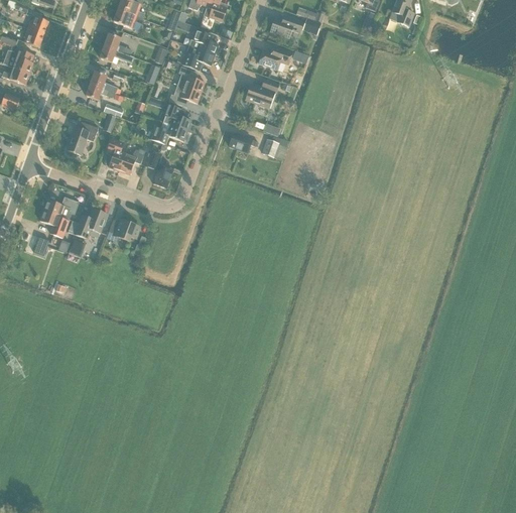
[(120,0),(118,8),(143,17),(145,12),(131,7),(134,0),(120,0)]
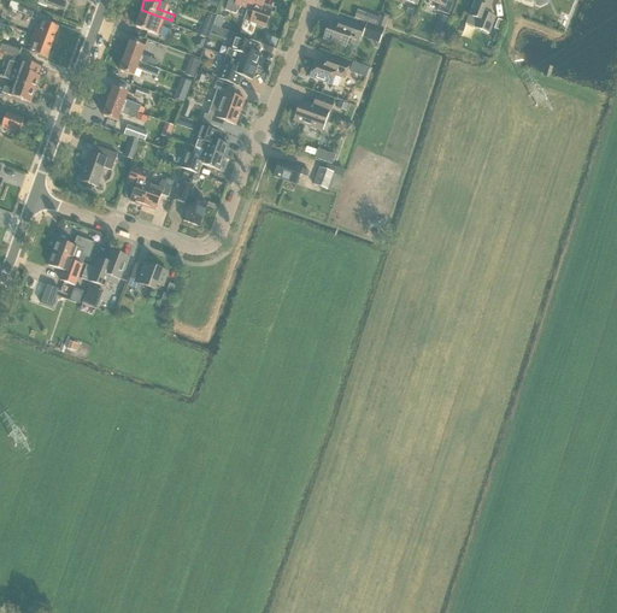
[(184,1),(181,0),(166,0),(165,5),(181,11),(184,1)]
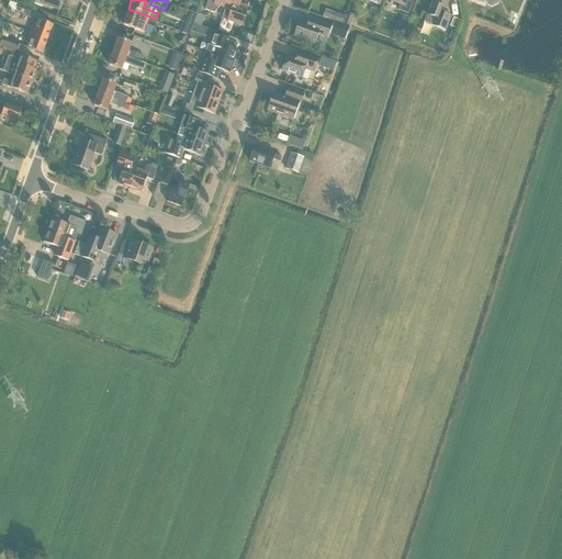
[(218,3),(225,6),(226,0),(206,0),(204,7),(214,10),(218,3)]
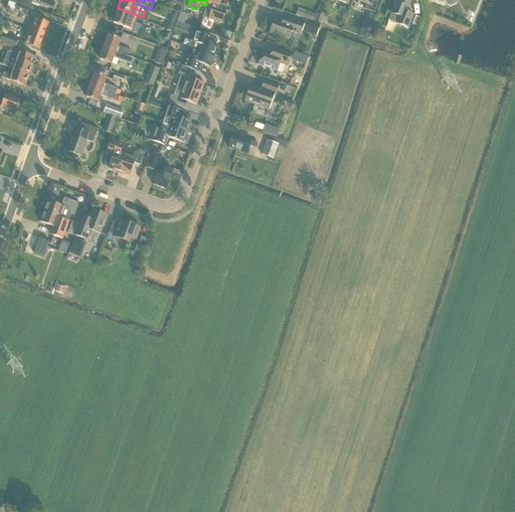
[(207,0),(206,5),(203,13),(221,20),(226,7),(218,4),(219,0),(207,0)]
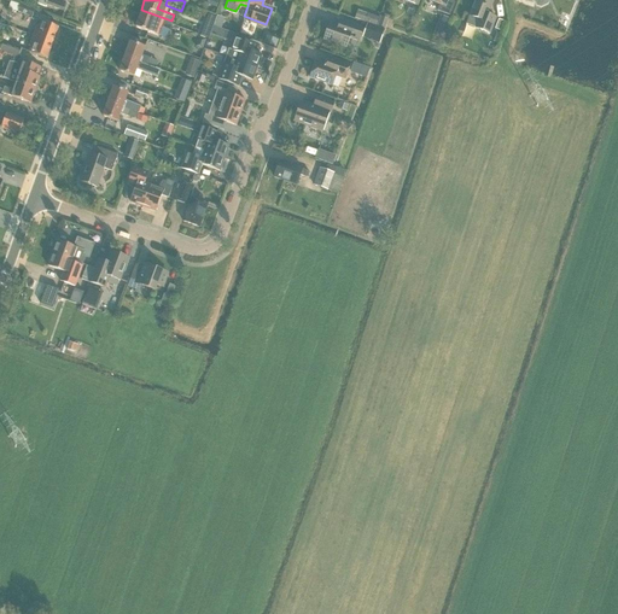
[(450,12),(455,0),(436,0),(439,1),(437,7),(450,12)]
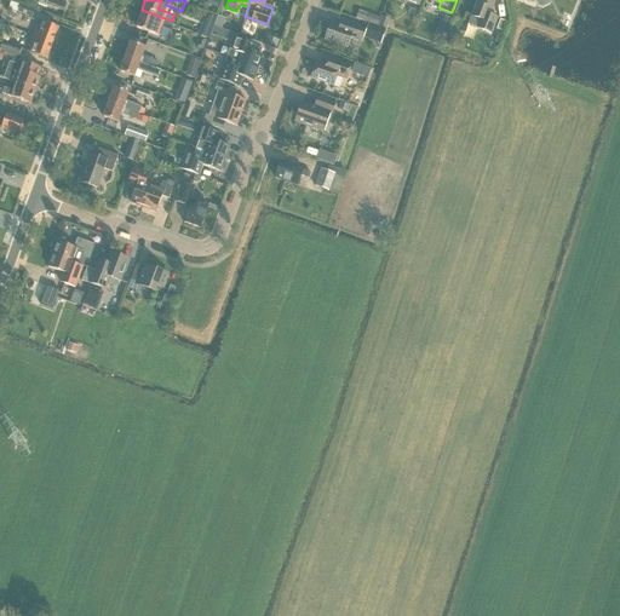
[(492,30),(498,15),(489,11),(494,0),(475,0),(470,12),(480,16),(477,24),(492,30)]
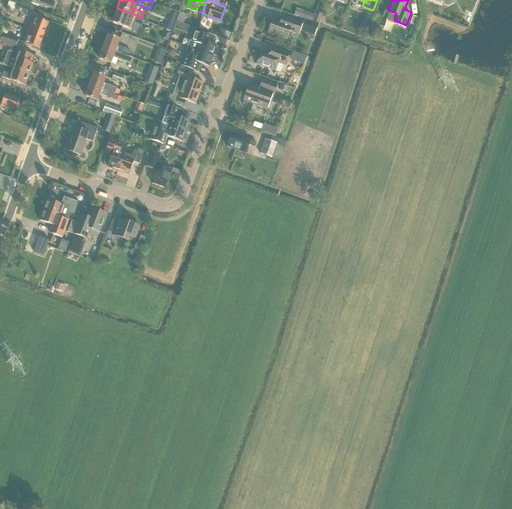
[(28,5),(17,1),(15,7),(26,11),(28,5)]
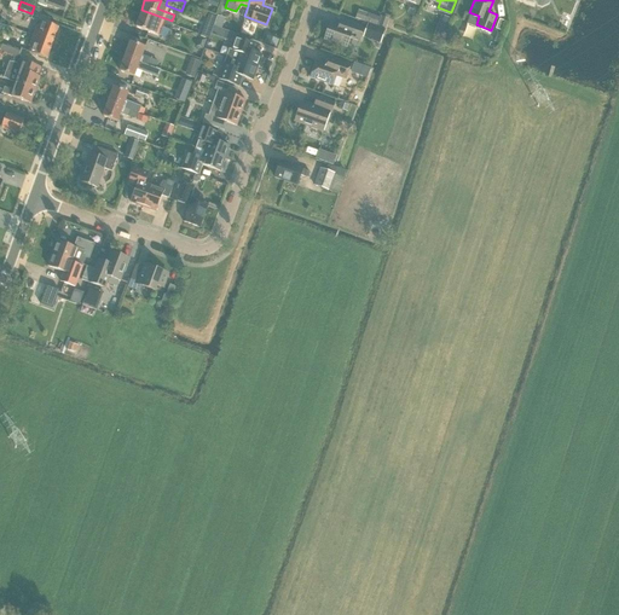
[(169,27),(172,21),(142,10),(136,24),(150,29),(152,22),(169,27)]
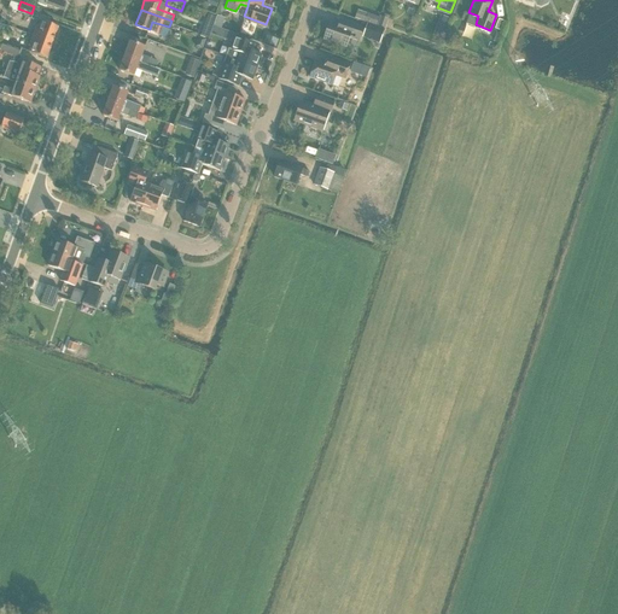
[(505,18),(499,16),(495,25),(501,28),(505,18)]
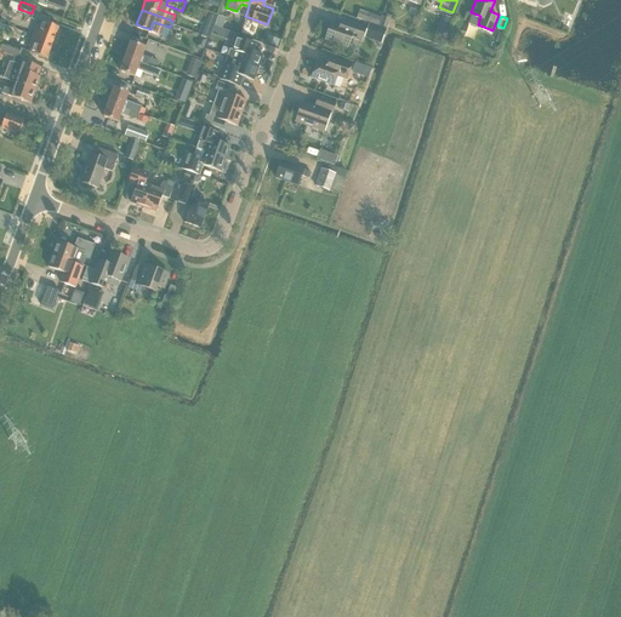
[(33,33),(52,40),(58,24),(41,18),(39,23),(36,22),(33,33)]
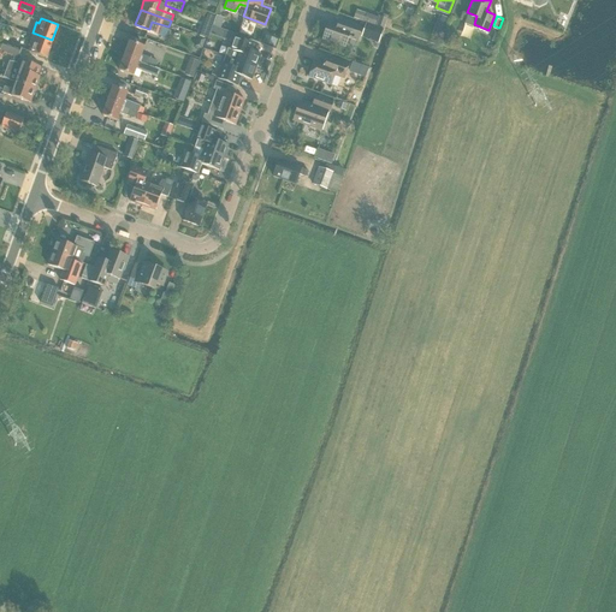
[(343,25),(329,21),(323,36),(344,45),(348,35),(357,37),(362,24),(347,19),(343,25)]
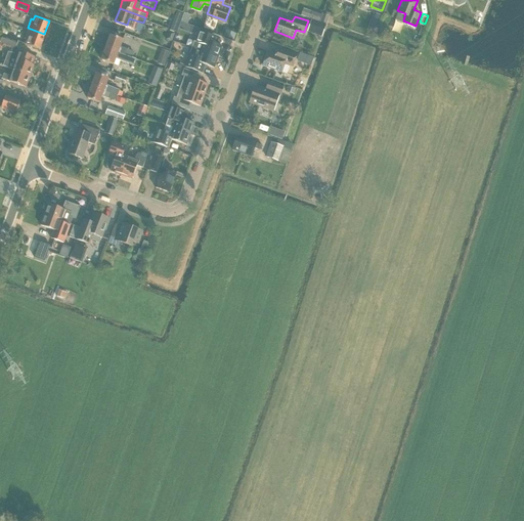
[(170,28),(176,30),(179,20),(173,18),(170,28)]
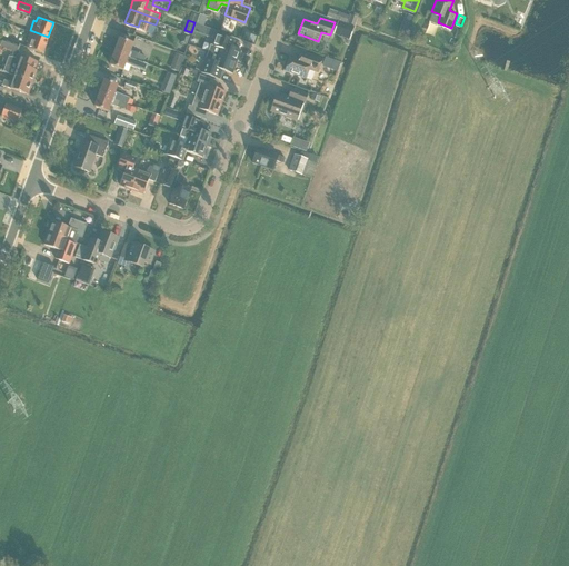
[(156,33),(143,29),(142,35),(153,39),(156,33)]
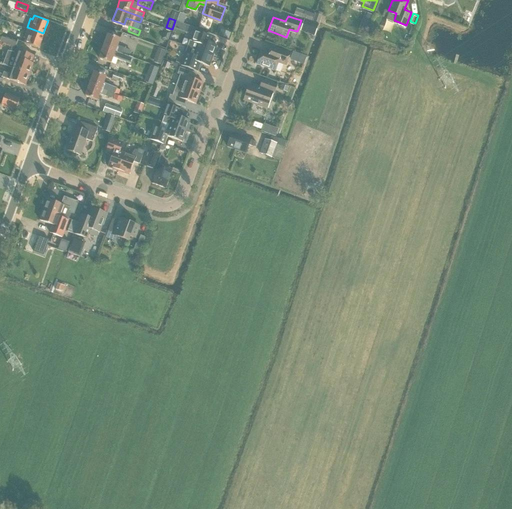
[(43,33),(27,27),(24,35),(26,36),(24,40),(38,46),(43,33)]
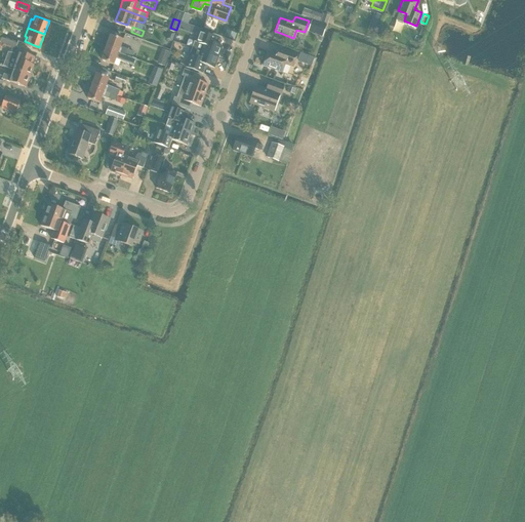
[(211,33),(200,29),(196,40),(194,39),(191,45),(218,54),(221,43),(209,39),(211,33)]
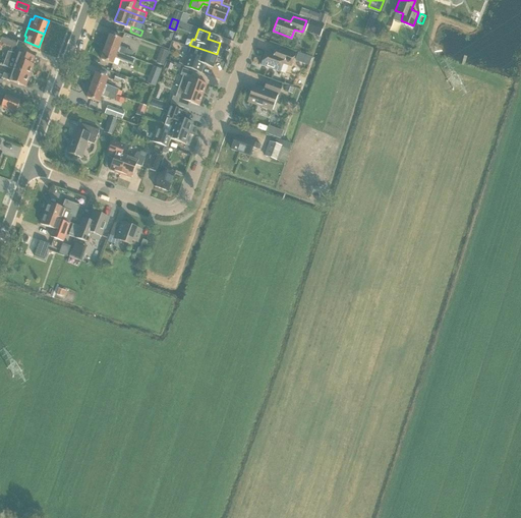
[(0,30),(0,40),(2,41),(14,45),(17,37),(0,30)]
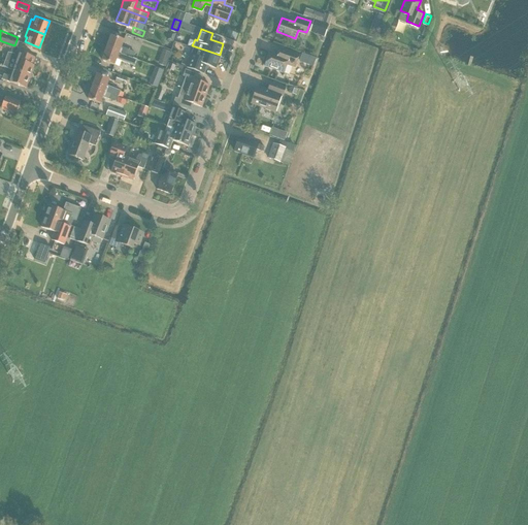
[(124,37),(111,33),(106,46),(133,56),(135,50),(121,44),(124,37)]
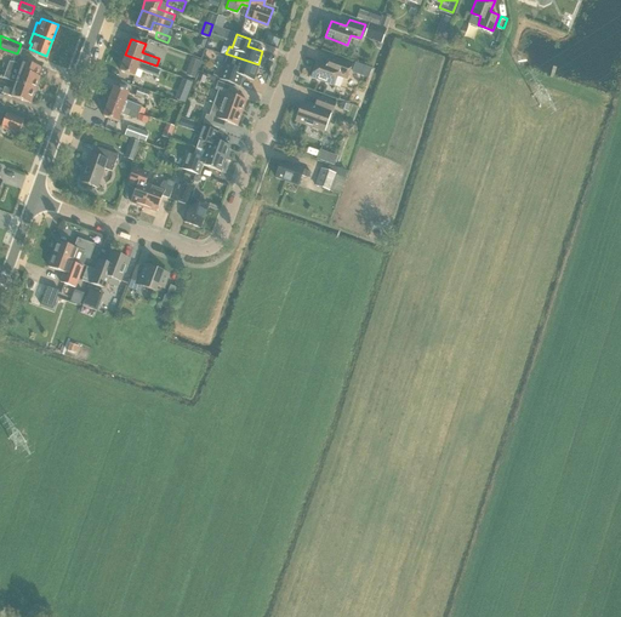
[(258,64),(226,53),(218,75),(238,83),(241,73),(254,78),(258,64)]
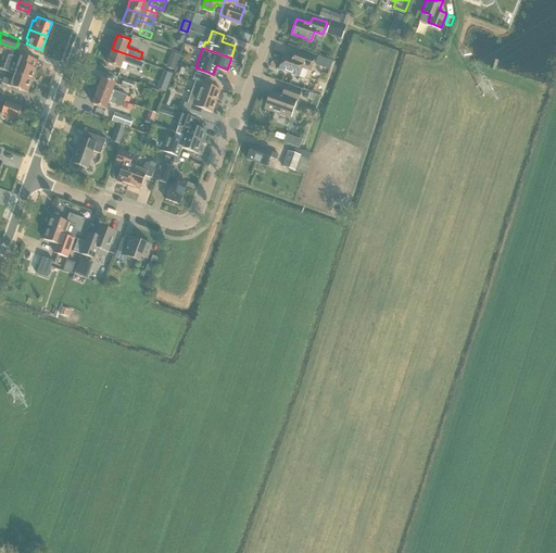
[(140,59),(112,49),(108,61),(121,65),(123,58),(129,60),(129,61),(137,64),(137,63),(142,64),(143,60),(140,59)]
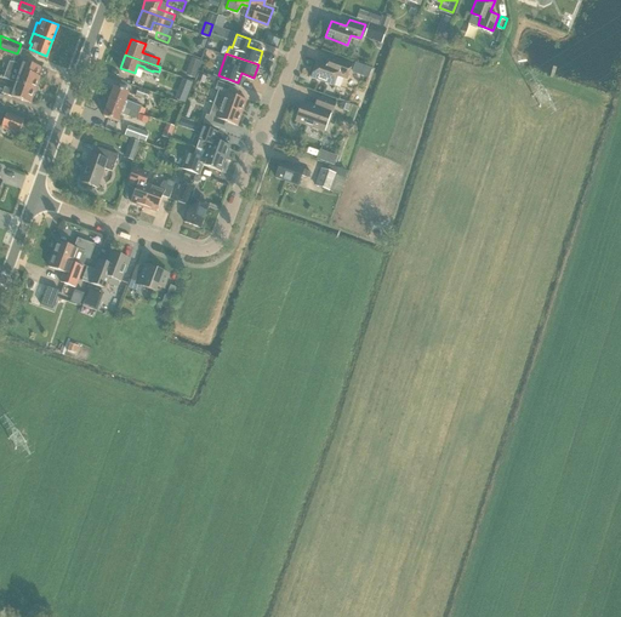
[(5,74),(5,75),(15,79),(35,87),(40,74),(44,75),(47,67),(18,56),(17,60),(15,60),(12,58),(10,63),(7,64),(5,74)]
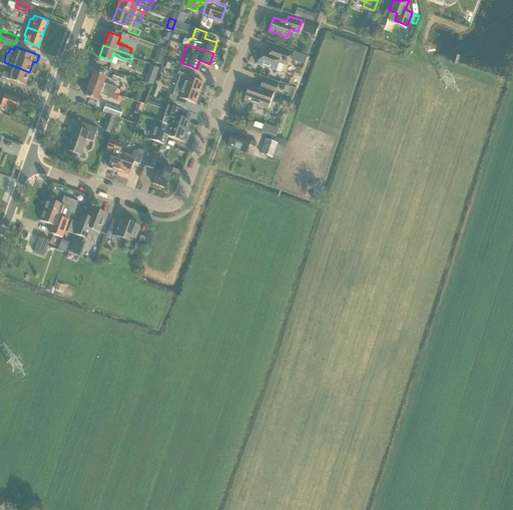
[(275,53),(262,48),(257,61),(276,68),(279,60),(286,63),(291,51),(278,46),(275,53)]
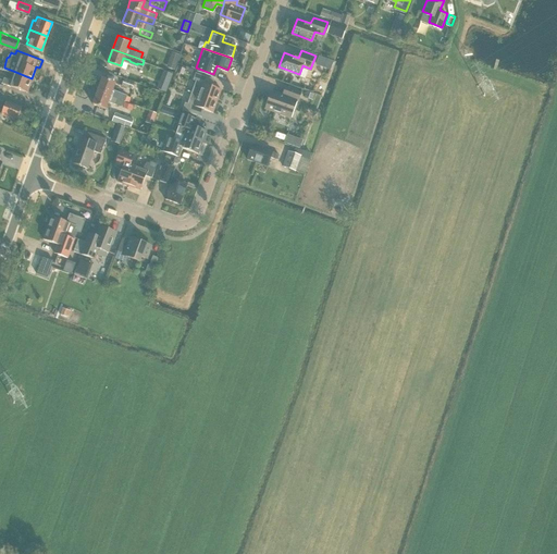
[(124,74),(136,79),(139,72),(138,72),(126,68),(124,74)]
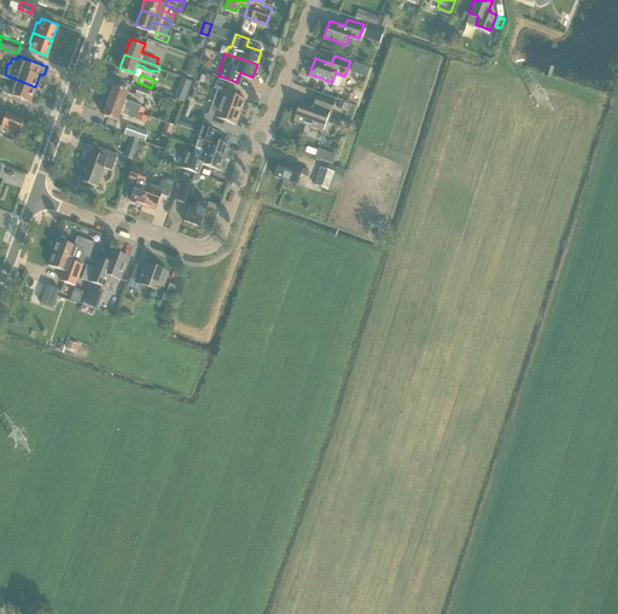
[(155,80),(151,88),(158,91),(163,79),(156,76),(153,80),(155,80)]
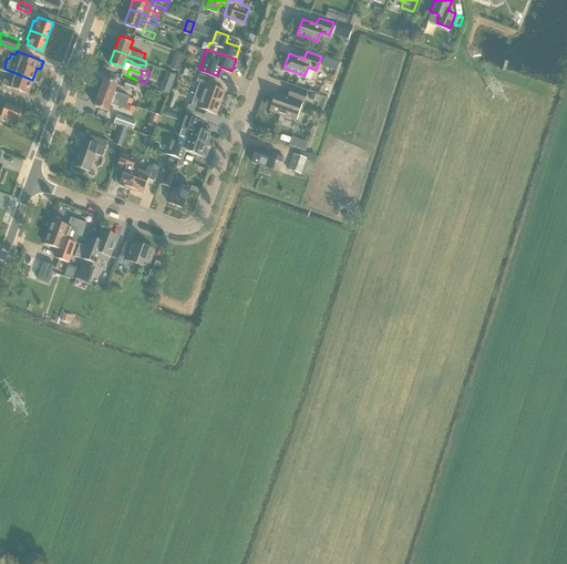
[(195,91),(220,101),(225,89),(214,84),(216,78),(198,71),(196,79),(199,80),(195,91)]
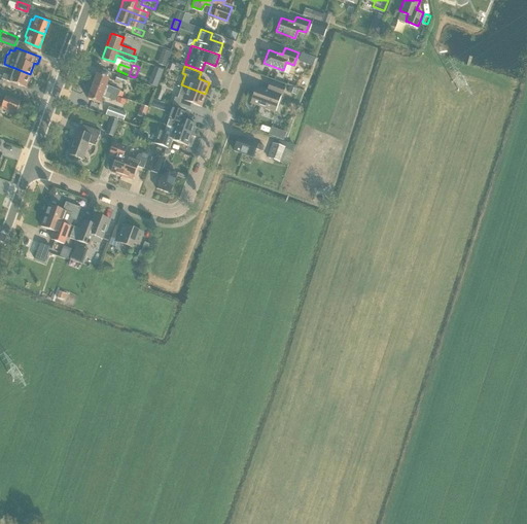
[(26,85),(30,74),(12,67),(10,73),(3,71),(1,76),(26,85)]
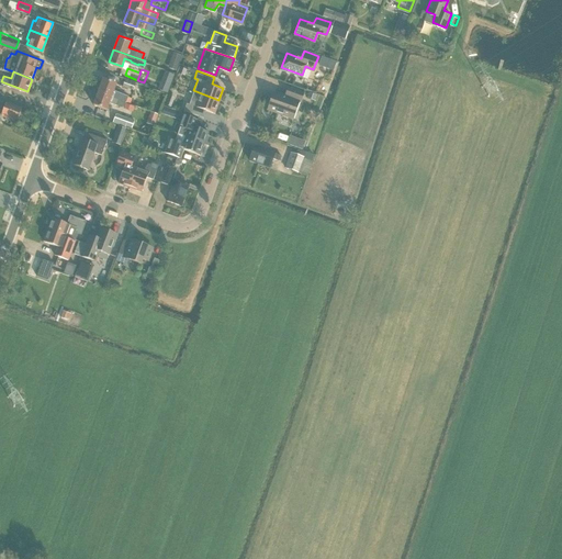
[(225,73),(223,78),(234,84),(236,78),(225,73)]
